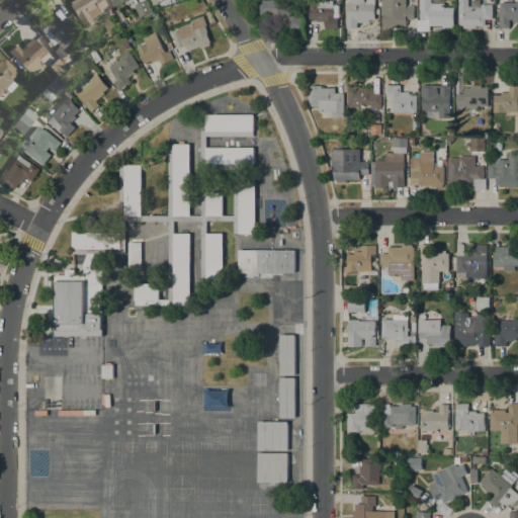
[(70,0),(103,0),(106,5),(99,9),(100,12),(90,18),(92,22),(83,28),(75,15),(76,14),(70,4),(71,4),(69,1),(70,0)]
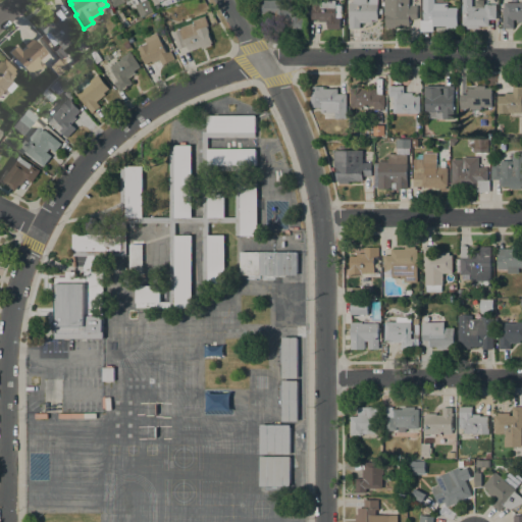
[(145,0),(148,0),(154,11),(141,17),(136,4),(145,0)]
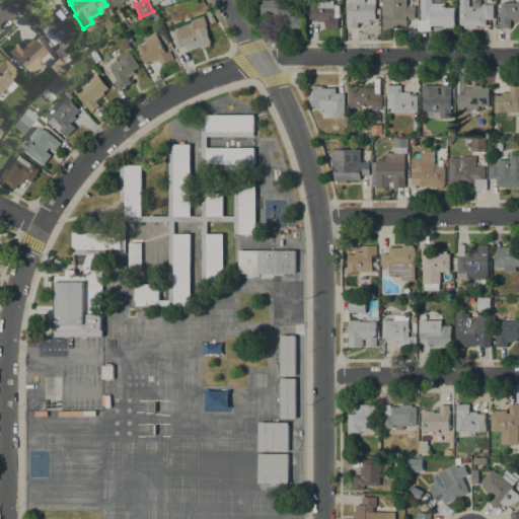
[(302,17),(303,28),(286,29),(286,22),(271,22),(271,14),(257,14),(257,0),(286,0),(286,2),(298,1),(299,17),(302,17)]
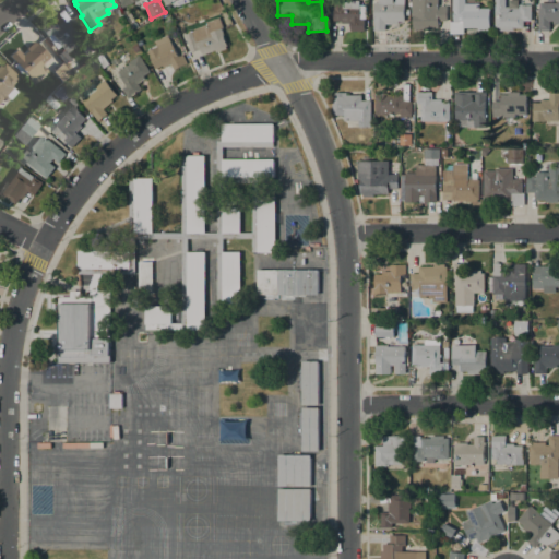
[(349,31),(349,23),(342,23),(342,21),(333,21),(333,14),(329,14),(329,7),(332,7),(332,1),(344,1),(344,0),(359,0),(359,6),(366,6),(366,20),(364,20),(364,31),(349,31)]
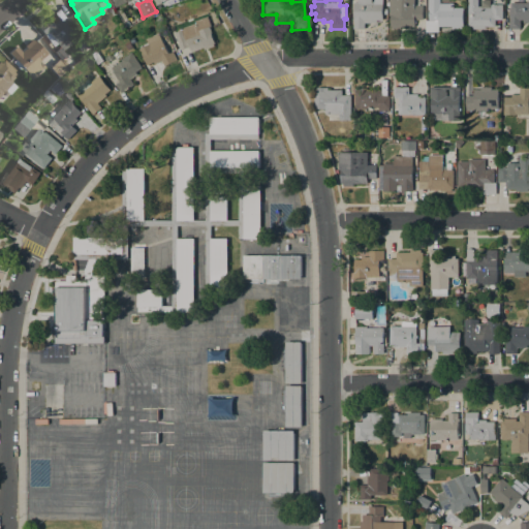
[(353,2),(358,2),(358,0),(371,0),(371,1),(382,1),(382,21),(376,21),(376,23),(365,23),(365,29),(353,29),(353,2)]
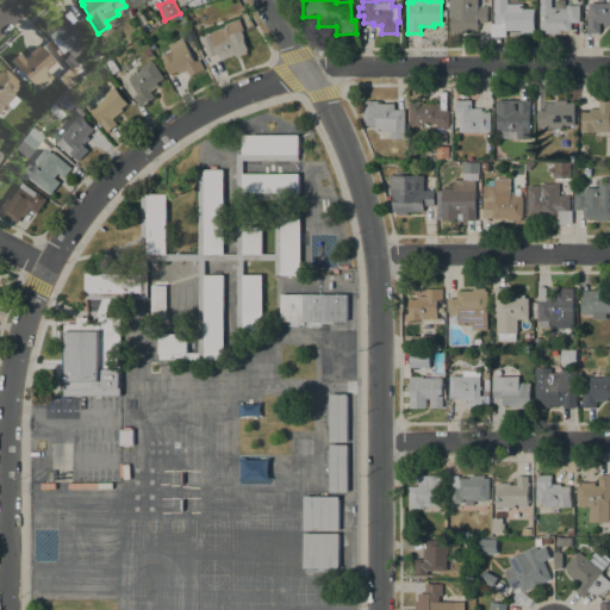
[(464,31),(464,33),(452,33),(452,31),(449,31),(449,18),(448,18),(448,0),(478,0),(478,6),(487,6),(487,23),(478,23),(478,31),(464,31)]
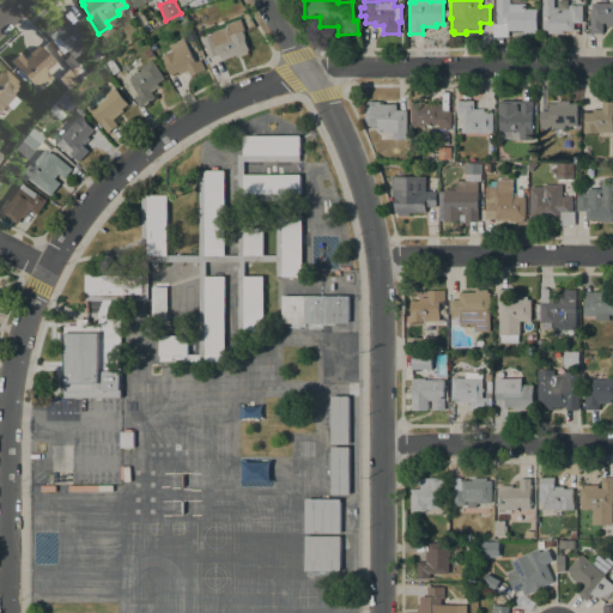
[(523,32),(523,30),(508,30),(508,37),(493,37),(493,23),(496,23),(496,0),(509,0),(509,4),(525,4),(525,8),(536,8),(536,32),(523,32)]
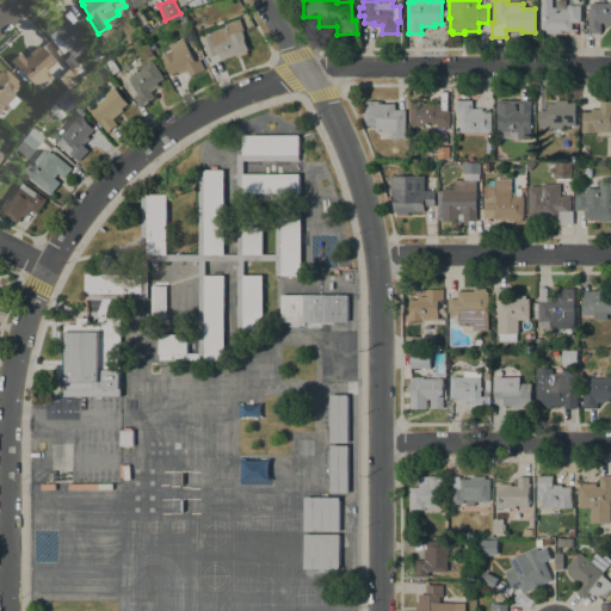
[(580,23),(572,23),(572,30),(560,30),(560,34),(545,34),(545,30),(541,30),(541,0),(551,0),(551,7),(555,7),(555,8),(567,8),(567,5),(580,5),(580,23)]
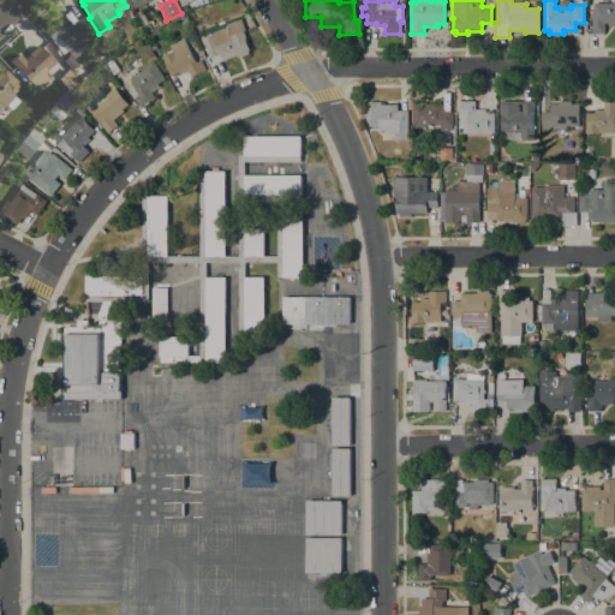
[(614,1),(614,25),(608,25),(608,23),(604,23),(604,34),(591,34),(591,9),(593,9),(593,3),(597,3),(597,0),(608,0),(608,3),(613,3),(613,1),(614,1)]
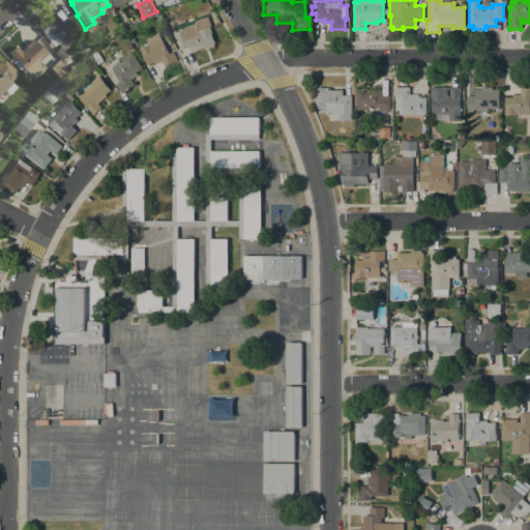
[(63,51),(57,42),(53,47),(43,34),(45,33),(38,26),(49,18),(53,24),(59,19),(54,12),(59,8),(65,17),(67,16),(79,30),(70,36),(75,41),(63,51)]
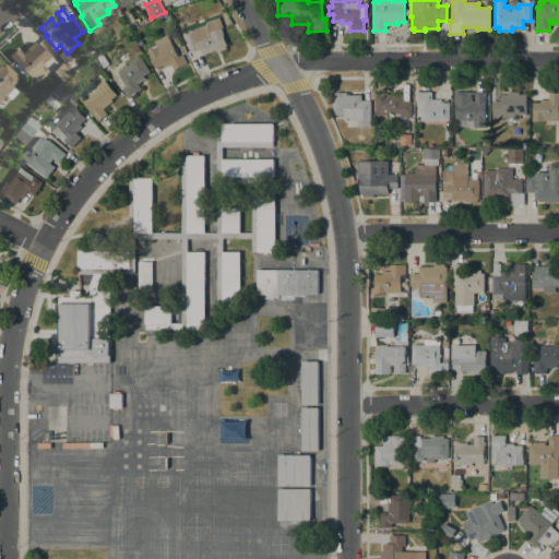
[(219,18),(223,27),(222,28),(227,46),(226,46),(226,49),(216,52),(215,50),(202,55),(201,49),(191,52),(185,34),(193,31),(193,30),(207,25),(206,22),(219,18)]
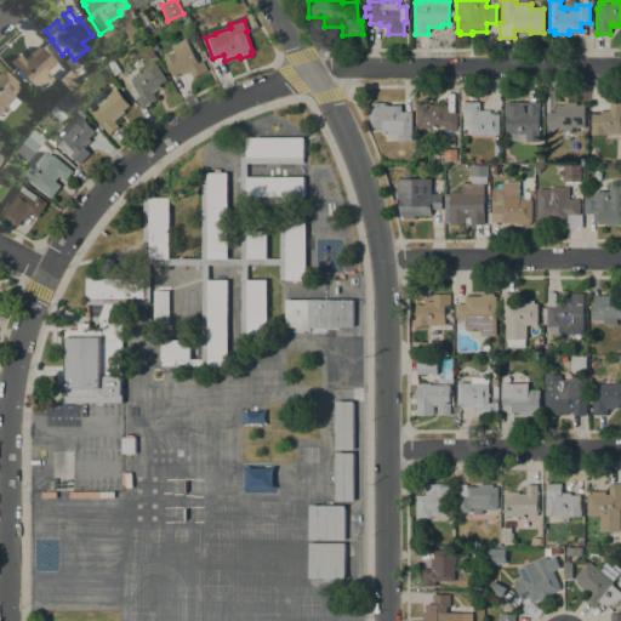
[(186,39),(197,61),(198,60),(199,62),(203,61),(208,70),(193,78),(189,70),(181,75),(180,73),(172,77),(166,64),(163,57),(174,52),(171,46),(186,39)]
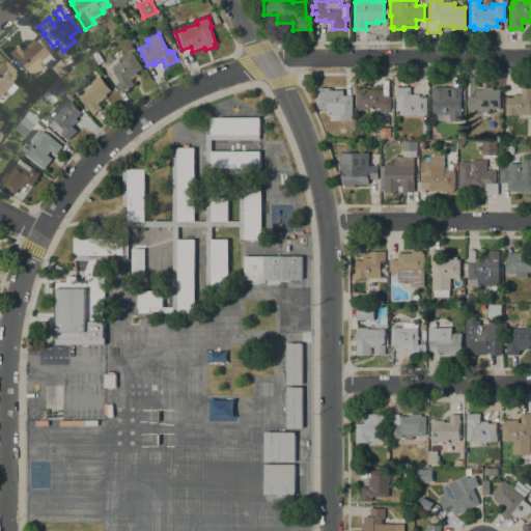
[(17,46),(22,52),(26,48),(25,46),(32,38),(34,40),(35,39),(48,54),(40,61),(45,66),(33,78),(9,52),(17,46)]
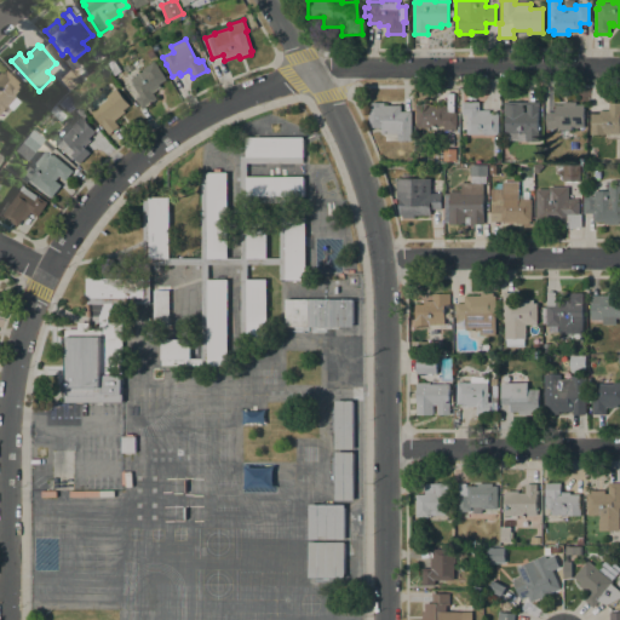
[(121,72),(114,75),(107,63),(113,59),(121,72)]
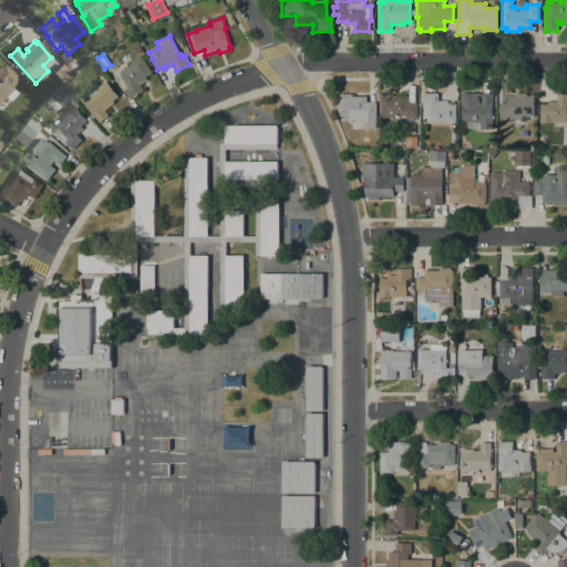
[(152,73),(145,78),(147,80),(140,84),(144,91),(131,100),(124,90),(127,88),(121,76),(122,76),(120,72),(131,65),(130,63),(141,55),(152,73)]
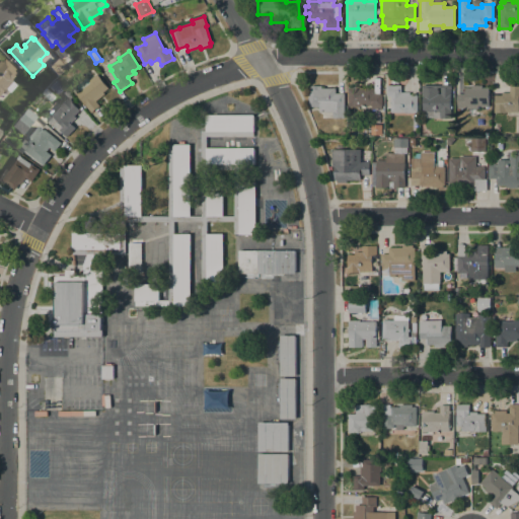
[(18,71),(11,79),(12,81),(0,93),(0,60),(1,61),(4,58),(18,71)]
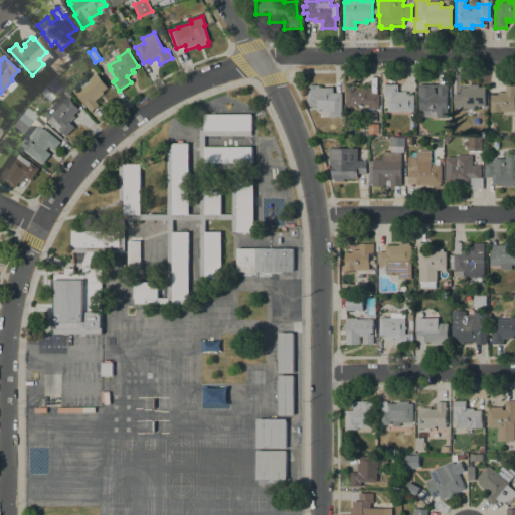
[(56,57),(64,66),(56,74),(49,65),(56,57)]
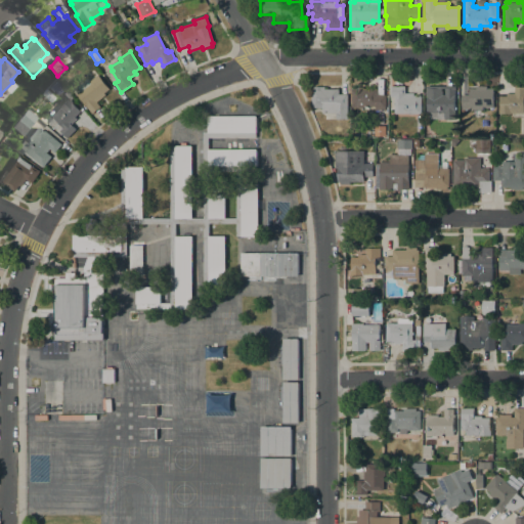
[(110,89),(104,93),(105,94),(96,101),(100,106),(92,114),(76,93),(80,90),(77,86),(88,78),(90,81),(98,75),(110,89)]
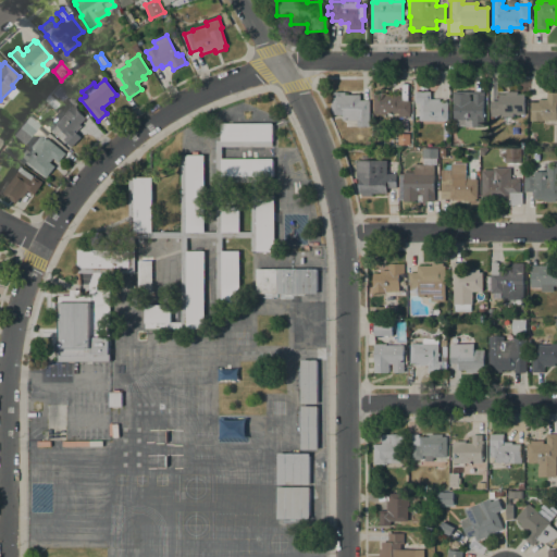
[(447,121),(436,121),(436,120),(419,120),(419,103),(415,103),(415,91),(430,91),(430,99),(440,99),(440,101),(447,101),(447,121)]
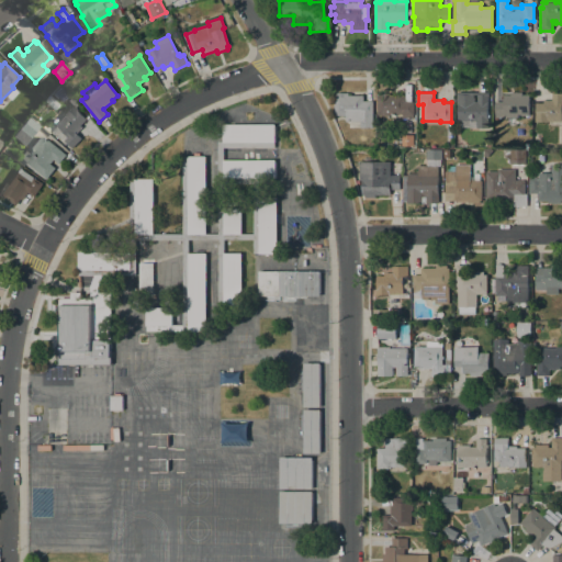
[(457,104),(457,92),(489,92),(489,96),(487,96),(487,127),(462,128),(462,122),(458,122),(458,104),(457,104)]
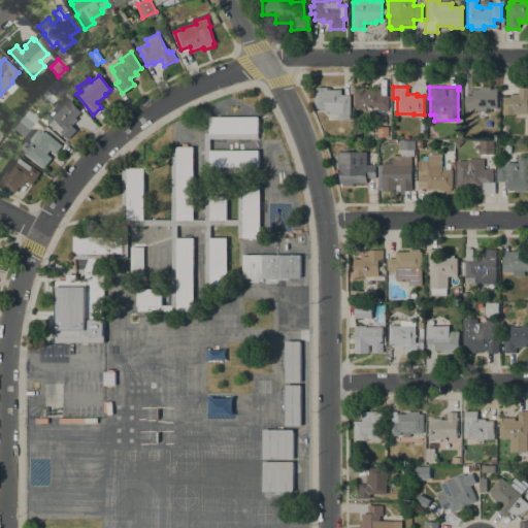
[(465,110),(465,96),(472,96),(472,89),(480,89),(480,87),(490,87),(490,89),(497,89),(497,108),(486,108),(486,109),(475,110),(465,110)]
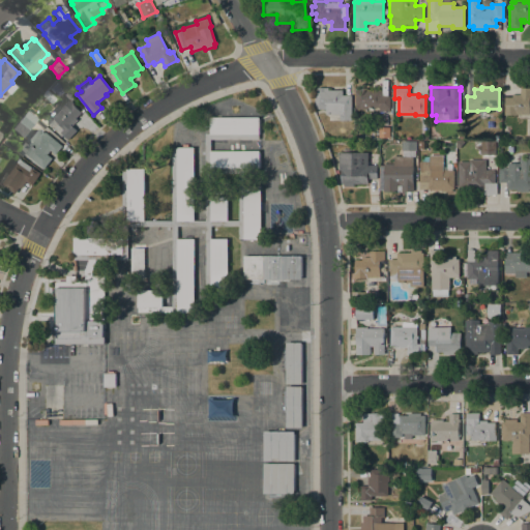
[(529,97),(529,102),(529,106),(529,114),(504,115),(504,109),(505,109),(505,97),(512,97),(512,94),(521,94),(520,88),(529,87),(529,97)]
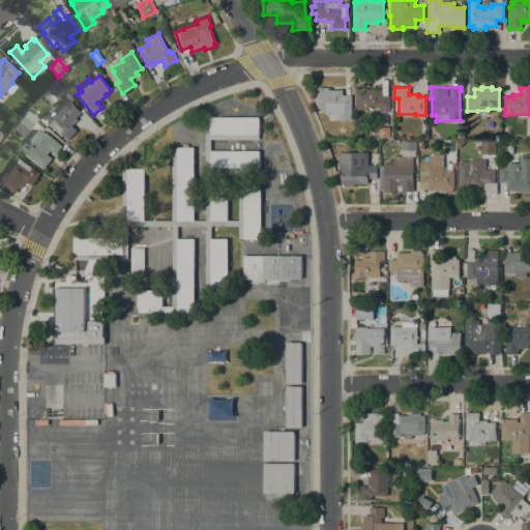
[(352,120),(341,120),(341,114),(326,115),(326,109),(316,109),(315,88),(328,88),(328,90),(343,90),(343,95),(351,95),(352,120)]
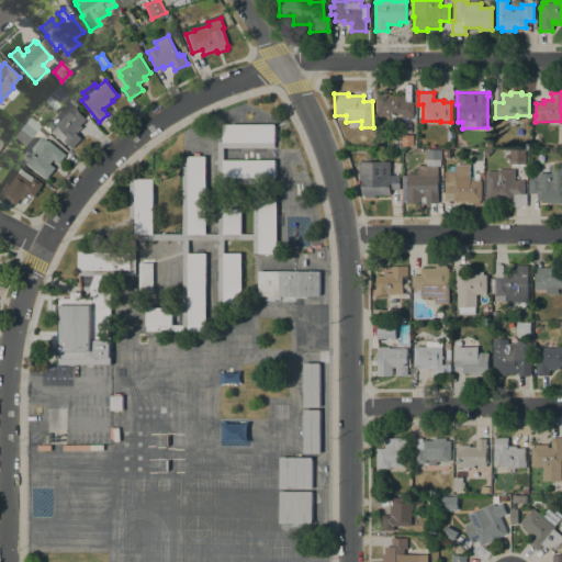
[(378,115),(378,94),(380,94),(380,93),(390,93),(390,94),(405,94),(405,102),(414,102),(414,114),(413,114),(413,117),(402,117),(402,114),(390,114),(390,115),(378,115)]
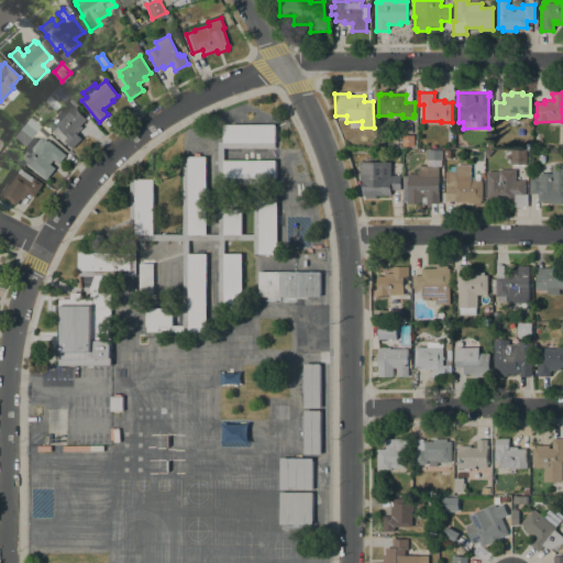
[(72,148),(64,141),(66,138),(66,136),(55,124),(65,116),(64,114),(74,106),(78,109),(77,110),(87,120),(80,125),(83,128),(77,133),(81,139),(72,148)]
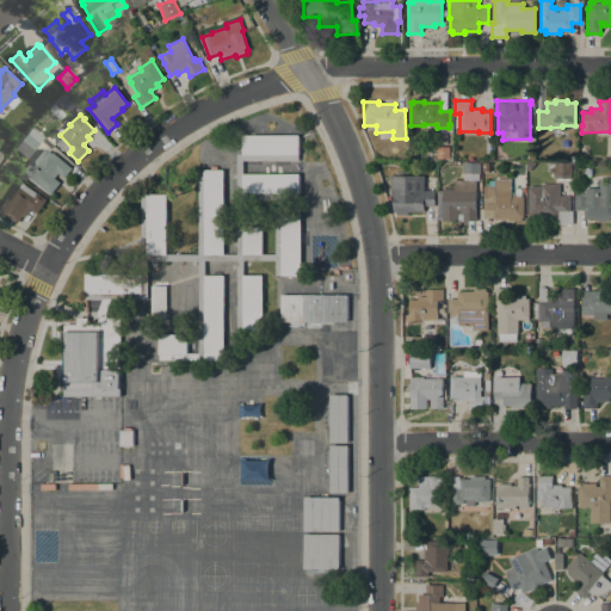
[(31,128),(43,137),(26,159),(14,148),(31,128)]
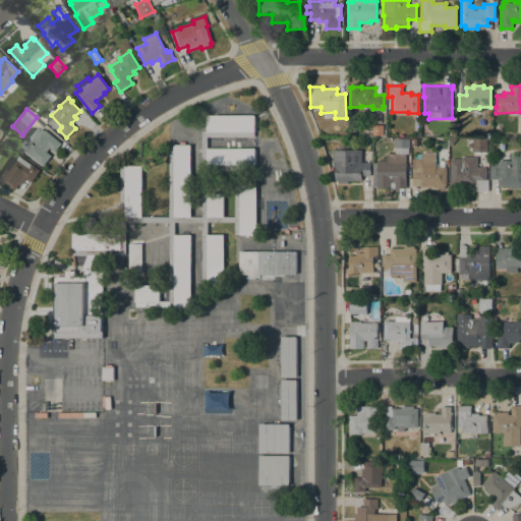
[(207,132),(207,115),(254,115),(254,131),(207,132)]
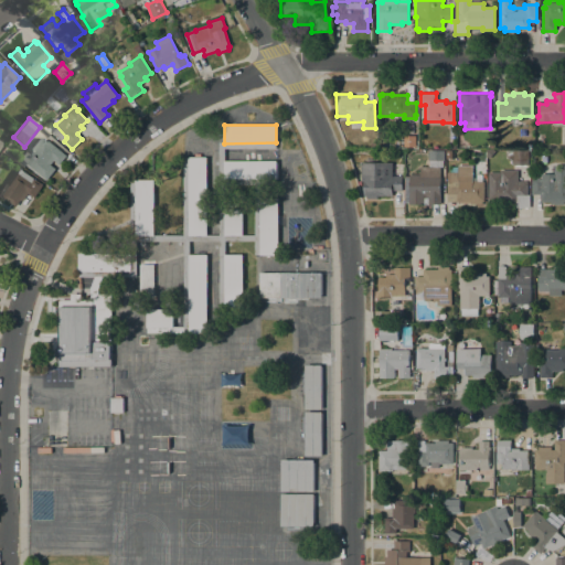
[(404,136),(415,136),(416,147),(404,147),(404,149),(396,149),(396,141),(404,141),(404,136)]
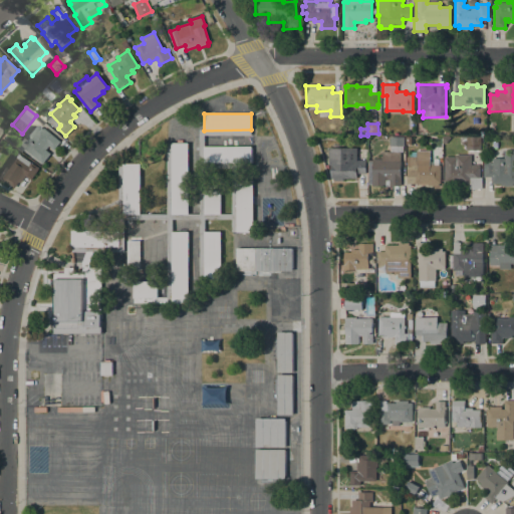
[(60,142),(53,150),(49,146),(46,150),(50,154),(42,164),(18,144),(23,138),(27,141),(29,139),(26,137),(36,124),(40,127),(40,126),(43,130),(44,129),(60,142)]
